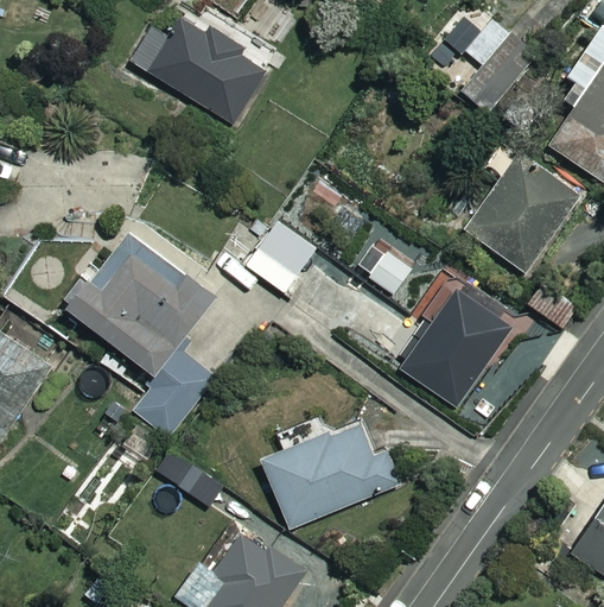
[(274,56),(204,12),(195,26),(180,18),(167,39),(148,27),(128,61),(233,125),(274,56)]
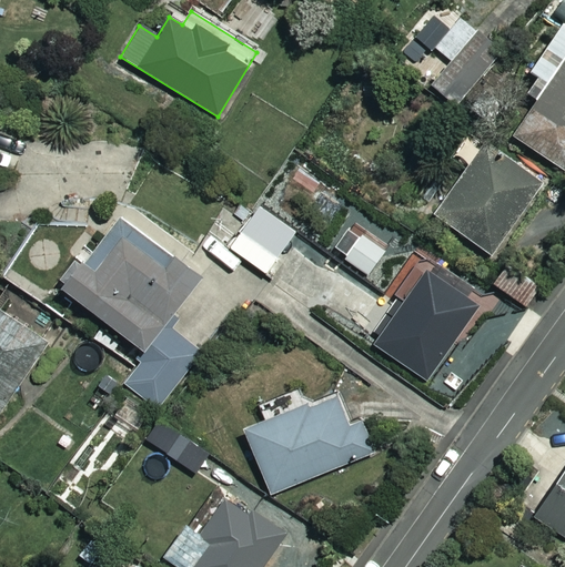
[(500,50),(456,18),(434,49),(451,60),(431,87),(458,107),(500,50)]
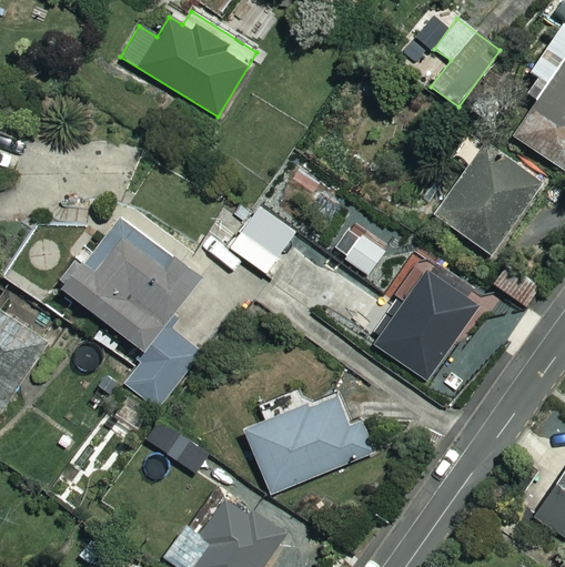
[(564,22),(563,22),(532,69),(540,74),(527,92),(537,99),(513,135),(563,169),(564,165),(564,22)]
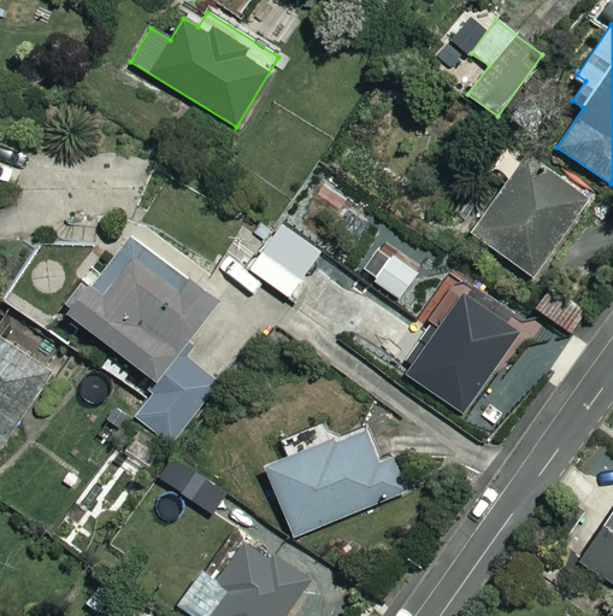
[(526,154),(523,160),(507,148),(494,168),(510,179),(471,233),(531,275),(587,197),(526,154)]
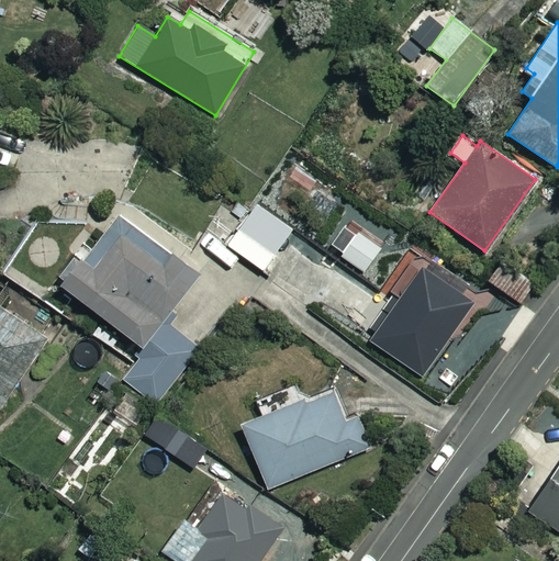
[(57,278),(142,345),(132,357),(136,361),(129,371),(160,397),(198,350),(160,322),(199,271),(121,211),(86,257),(78,250),(57,278)]
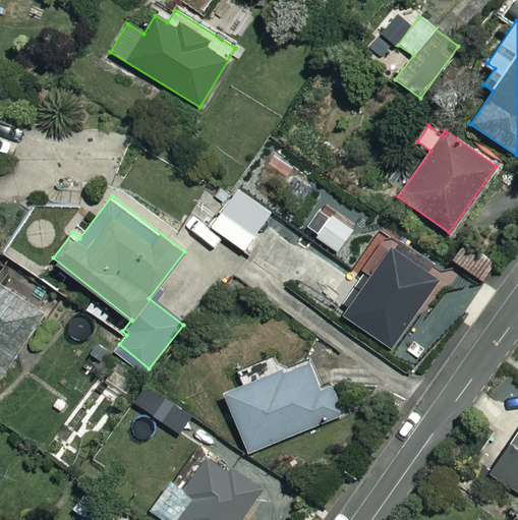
[(257,216),(232,196),(209,227),(235,246),(257,216)]
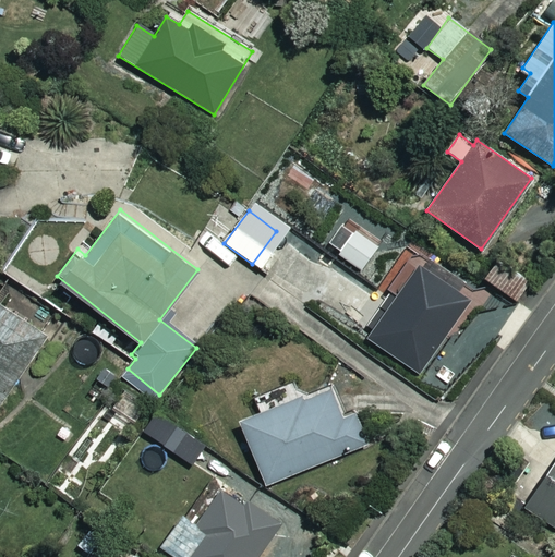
[(376,247),(353,232),(337,255),(360,271),(376,247)]
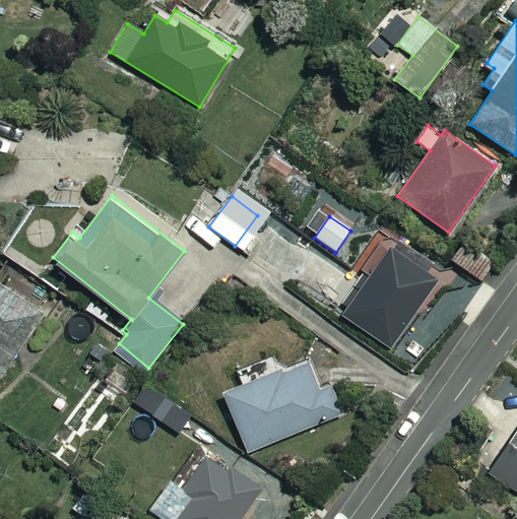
[(399,237),(392,248),(389,245),(340,315),(389,347),(437,278),(405,256),(412,246),(399,237)]
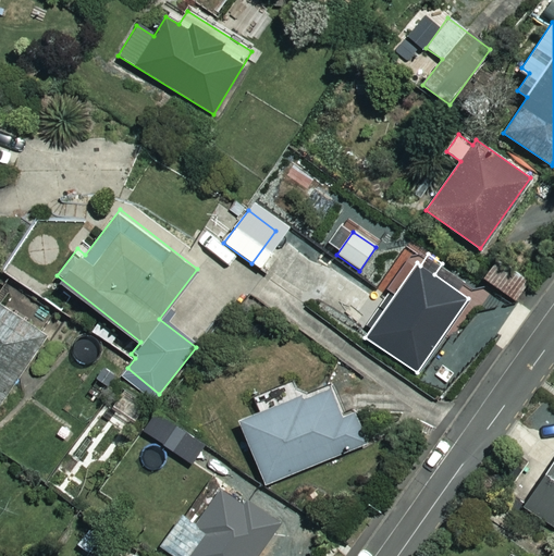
[(527,282),(495,260),(483,279),(515,300),(527,282)]
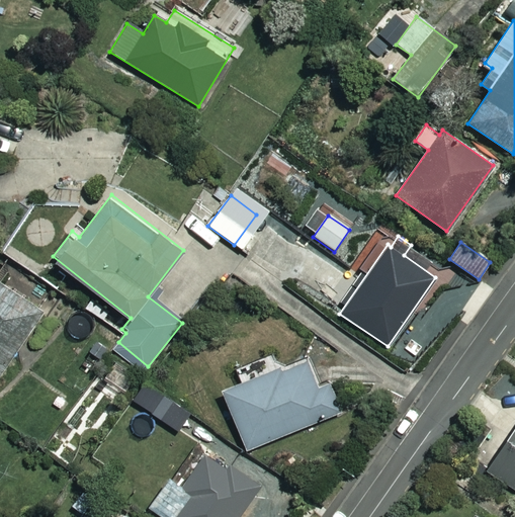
[(0,371),(45,306),(0,275),(0,371)]
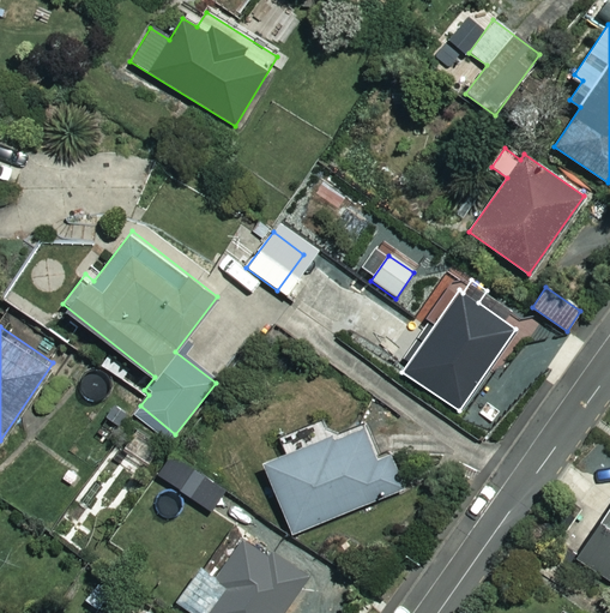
[(376,454),(366,424),(263,463),(290,534),(403,490),(387,450),(376,454)]
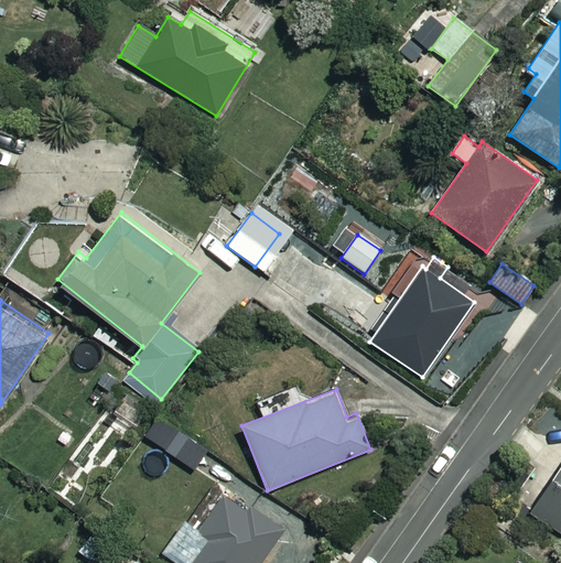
[(560,465),(529,511),(560,533),(560,465)]
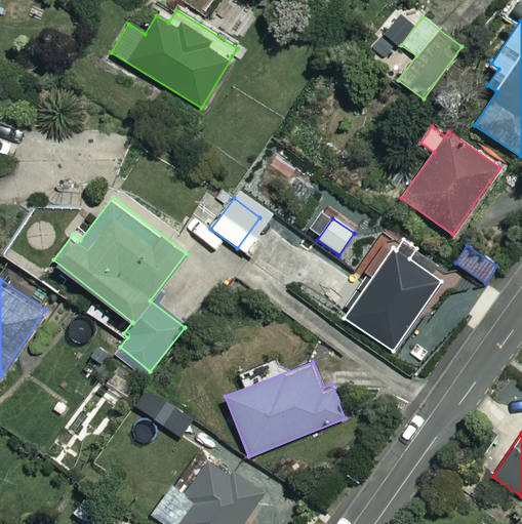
[(240,523),(263,492),(210,454),(184,492),(171,484),(151,513),(166,523),(240,523)]
